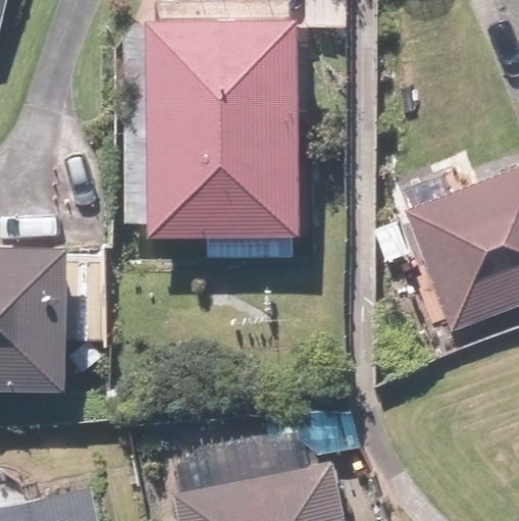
[(300,238),(296,20),(146,22),(149,240),(300,238)]
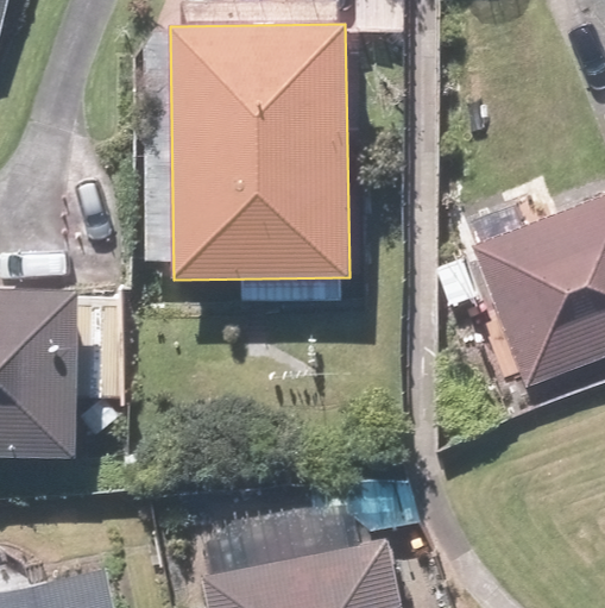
[(604,192),(470,246),(525,389),(604,358),(604,192)]
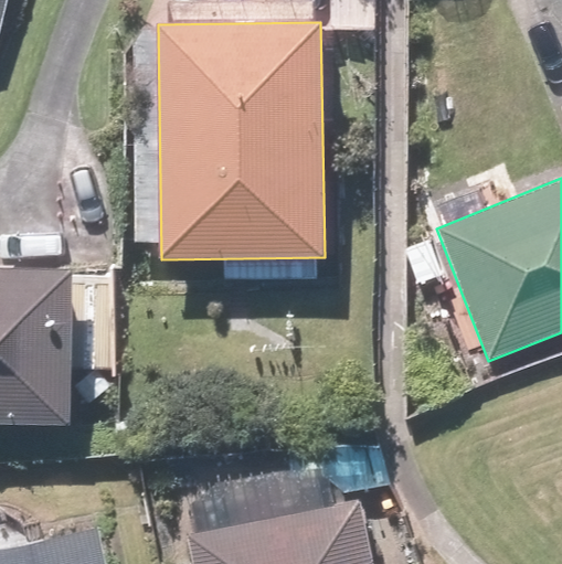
[(0,423),(70,425),(73,268),(0,266),(0,423)]
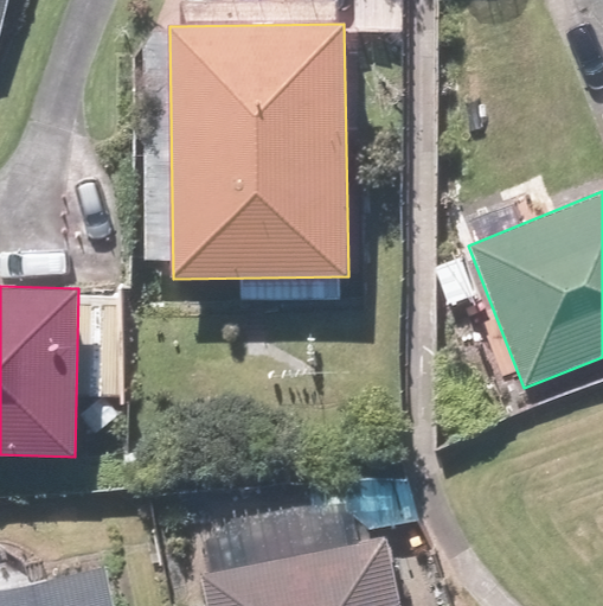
[(395,605),(379,530),(196,569),(204,605),(395,605)]
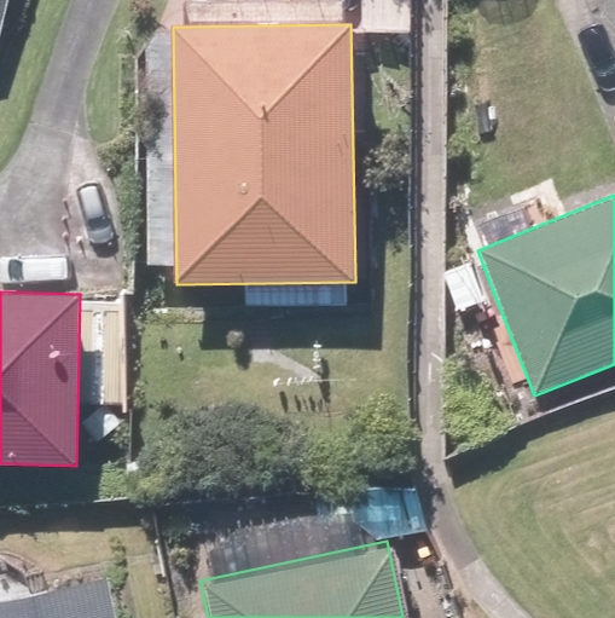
[(114,617),(104,570),(0,590),(0,617),(114,617)]
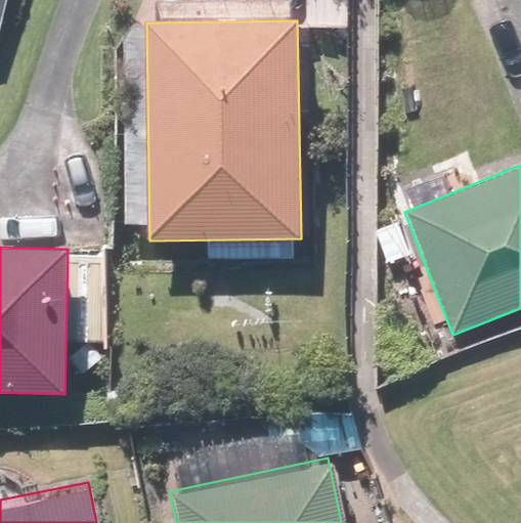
All buildings are outlined.
